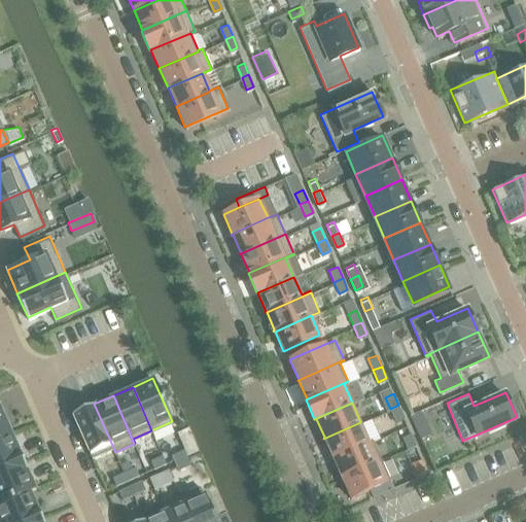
[(94,404),(72,413),(92,457),(112,448),(114,452),(115,452),(94,404)]
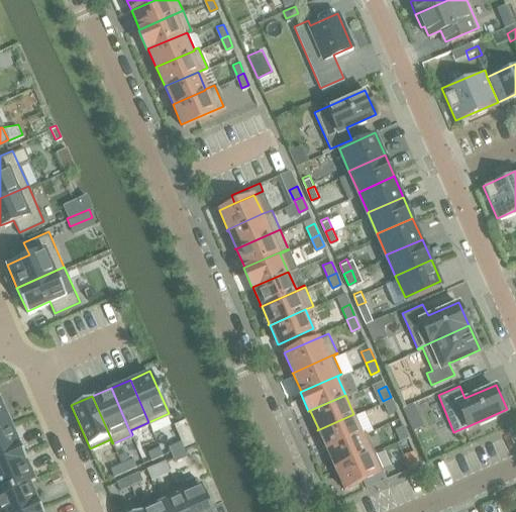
[(391,397),(383,401),(388,412),(396,408),(391,397)]
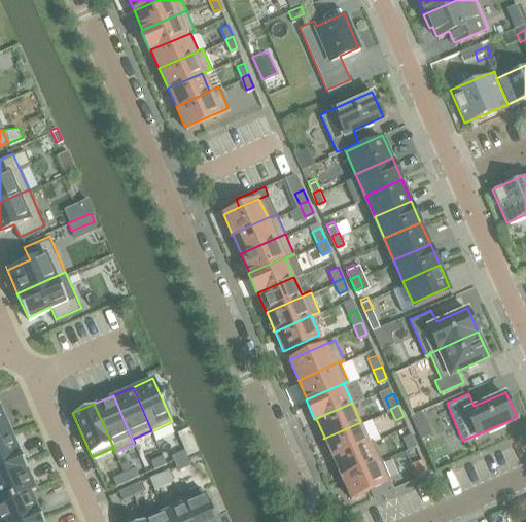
[(0,437),(11,432),(0,407),(0,437)]
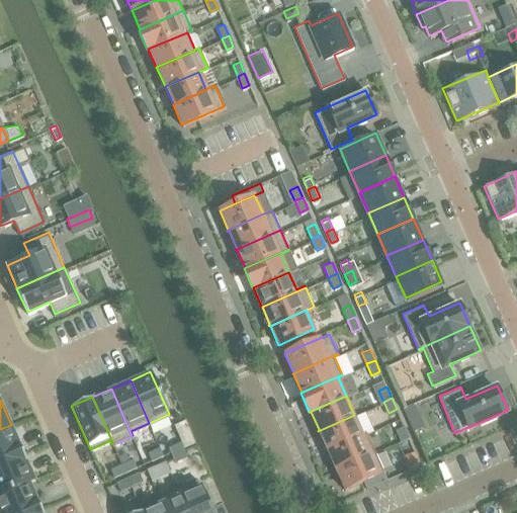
[(414,403),(403,407),(407,416),(418,411),(414,403)]
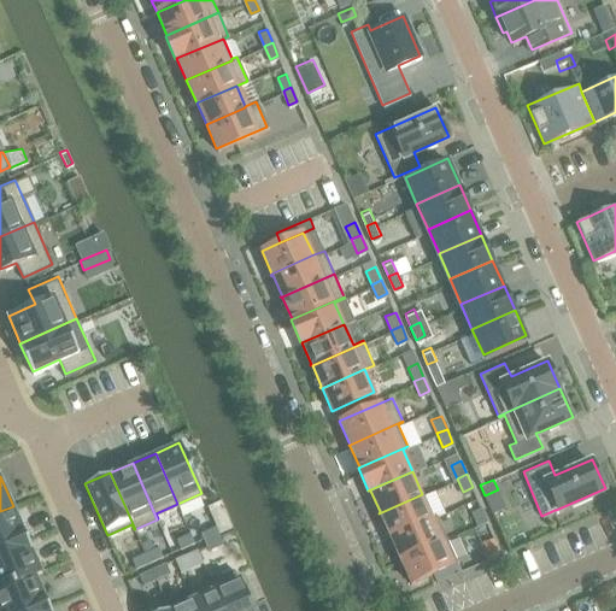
[(422,494),(379,513),(380,513),(389,534),(388,536),(389,535),(438,515),(436,512),(432,515),(422,494)]
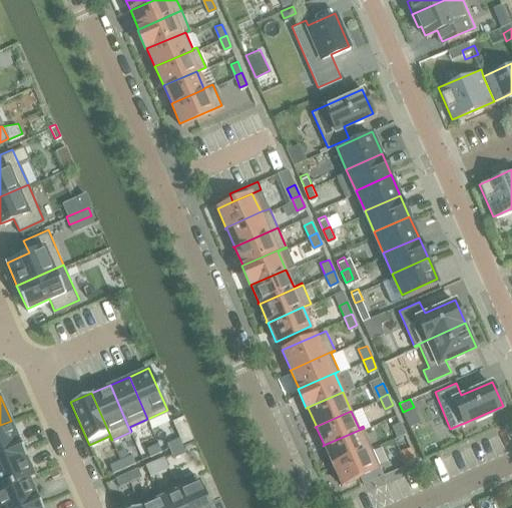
[(391,424),(397,436),(404,432),(399,420),(391,424)]
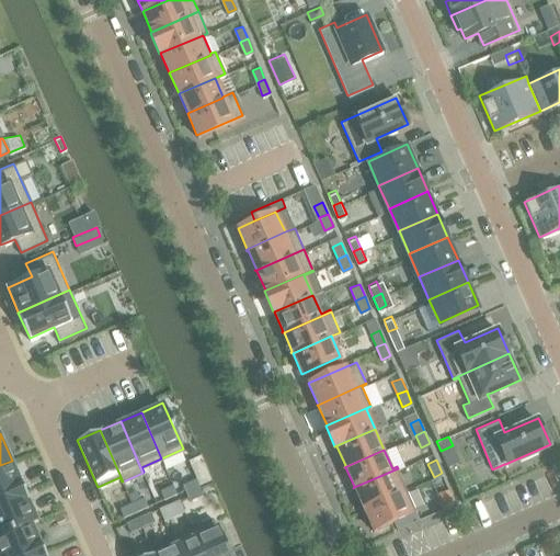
[(12,461),(0,465),(0,499),(24,488),(20,478),(12,461)]
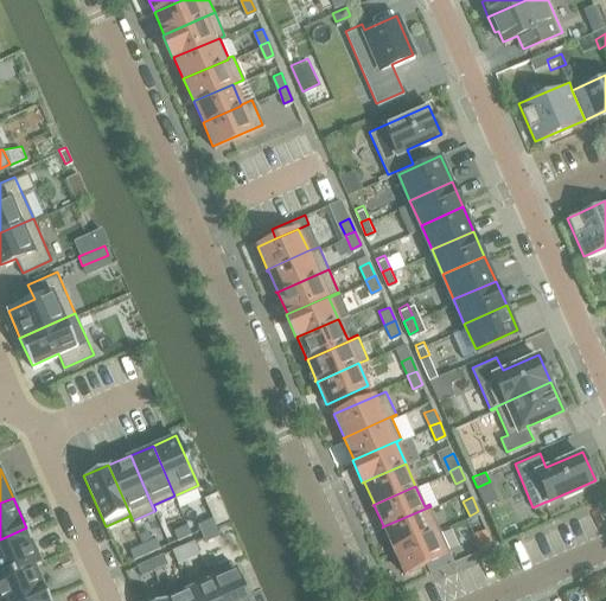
[(431,506),(383,526),(393,548),(391,549),(394,549),(440,528),(431,506)]
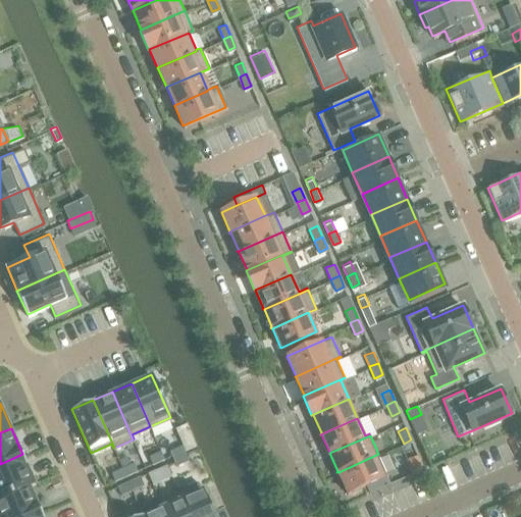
[(411,440),(404,444),(408,454),(416,451),(411,440)]
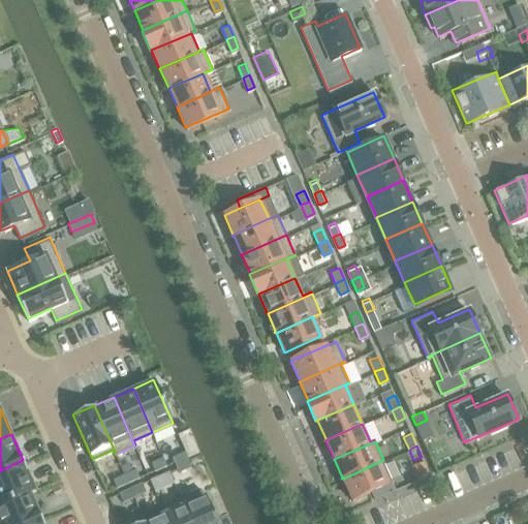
[(184,450),(173,455),(176,462),(187,457),(184,450)]
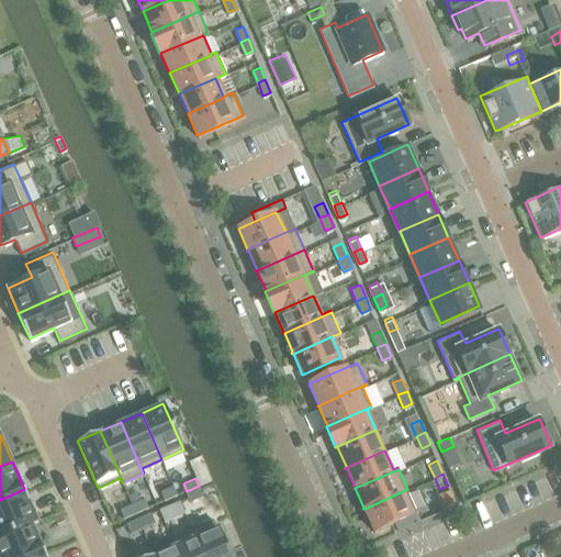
[(172,485),(160,490),(164,498),(176,492),(172,485)]
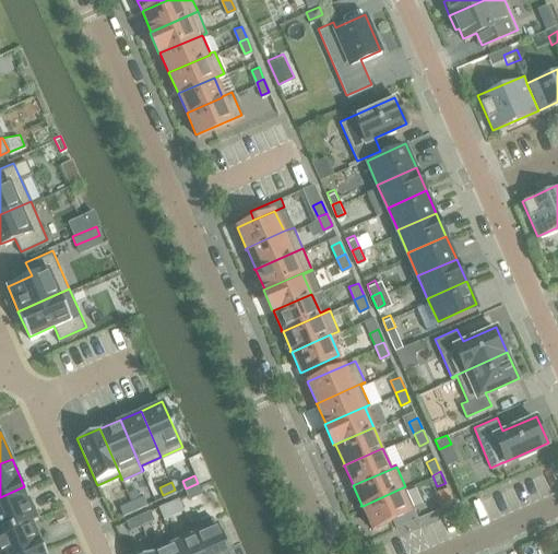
[(201,492),(198,483),(186,488),(189,497),(201,492)]
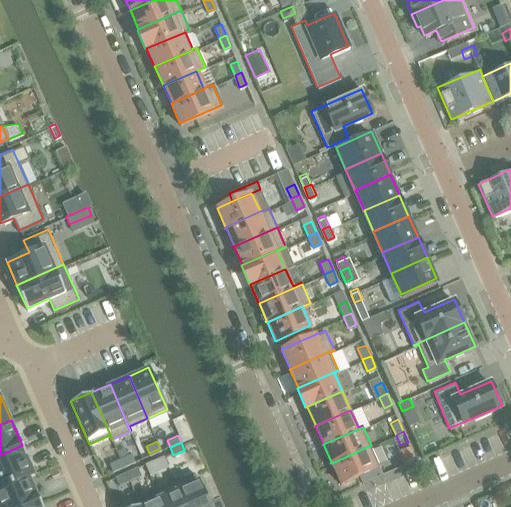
[(398,449),(404,463),(415,458),(409,444),(398,449)]
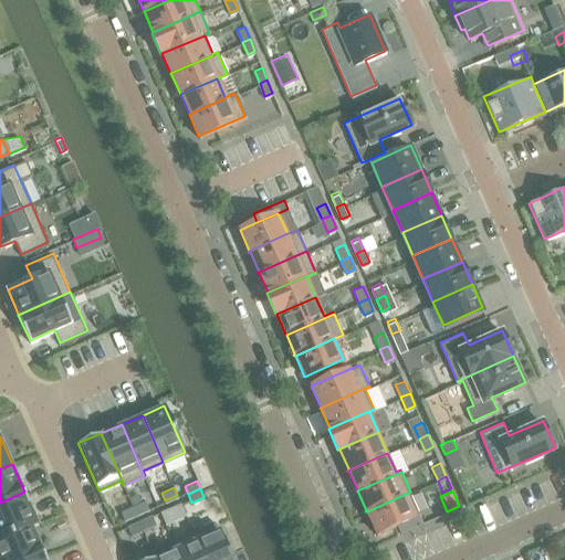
[(24,492),(0,503),(0,538),(38,521),(29,502),(24,492)]
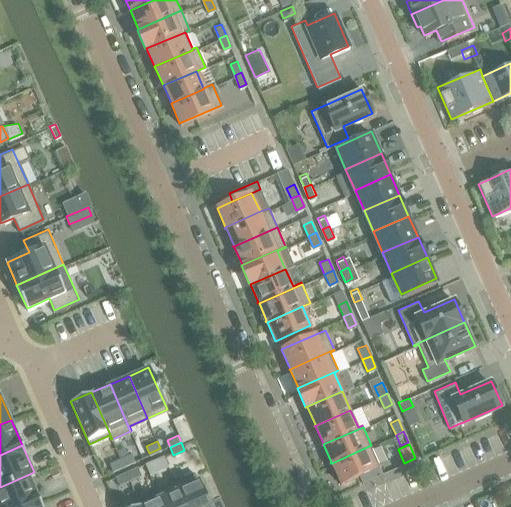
[(371,445),(332,463),(340,482),(379,464),(371,445)]
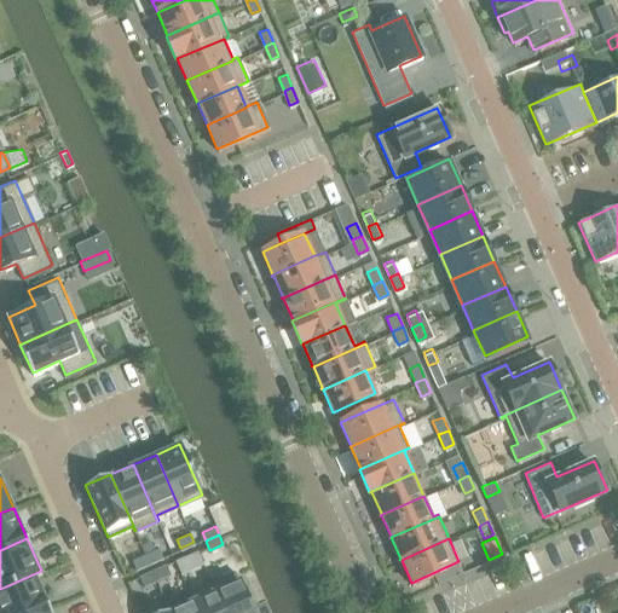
[(162,556),(159,547),(145,553),(149,562),(162,556)]
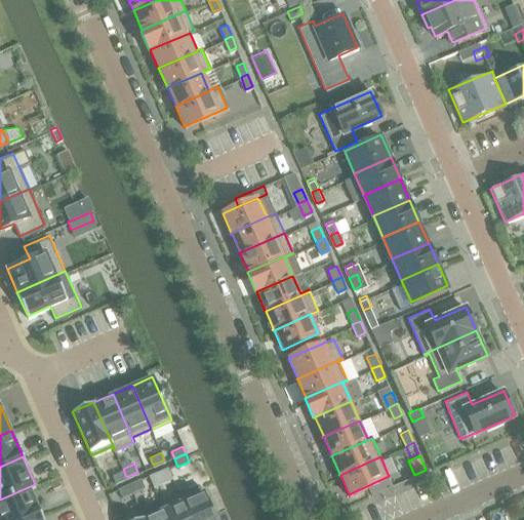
[(170,473),(167,466),(156,471),(159,478),(170,473)]
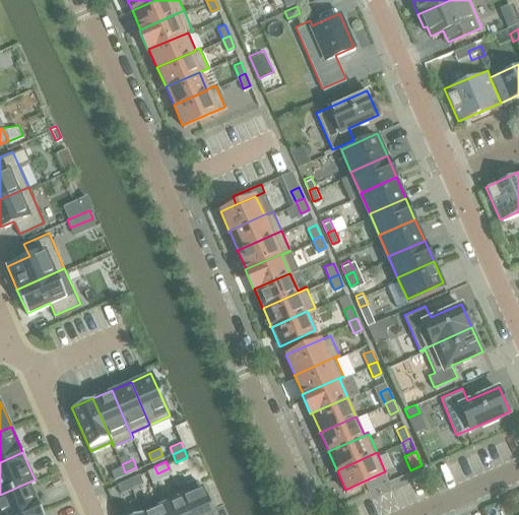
[(114,477),(125,472),(122,464),(111,469),(114,477)]
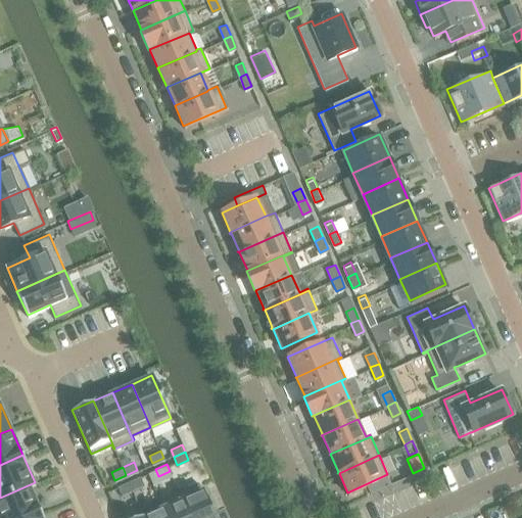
[(139,475),(128,480),(132,488),(143,483),(139,475)]
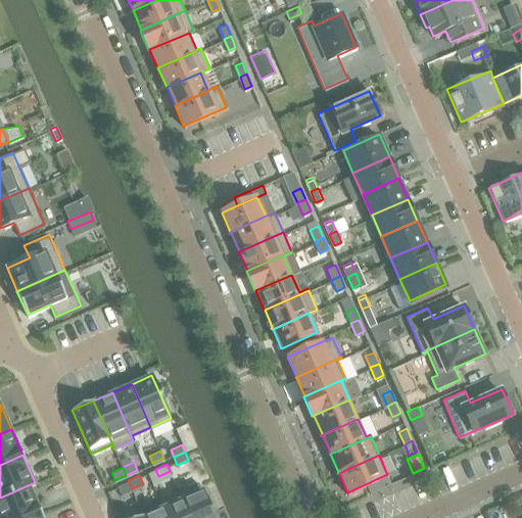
[(121,493),(132,488),(128,480),(116,485),(121,493)]
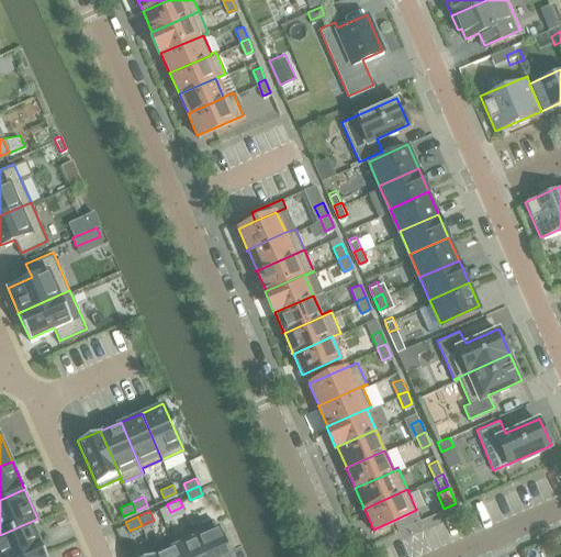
[(229,556),(213,517),(190,527),(203,556),(229,556)]
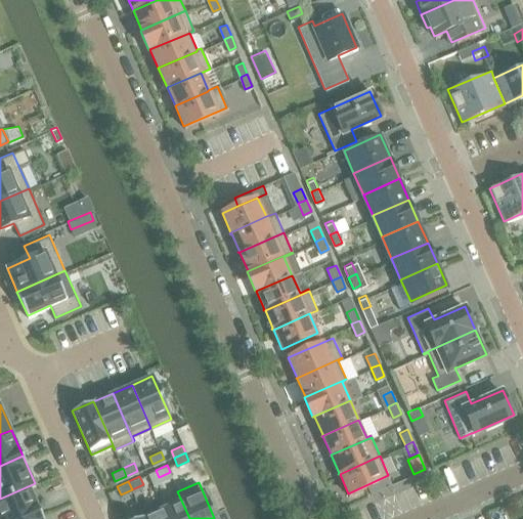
[(35,483),(0,499),(0,518),(25,518),(41,512),(37,503),(36,503),(29,486),(35,484),(35,483)]
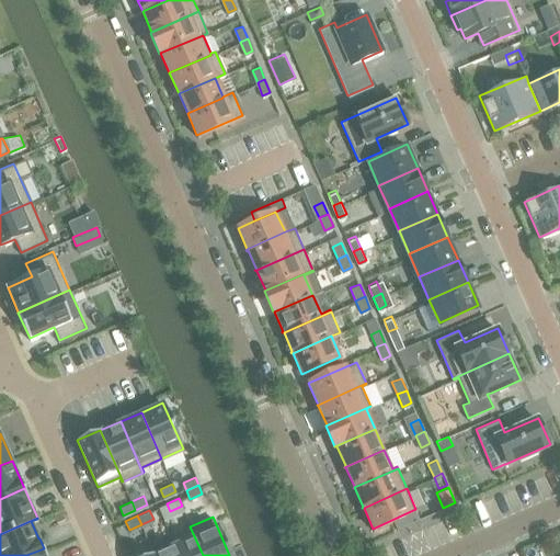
[(203,555),(190,526),(170,535),(179,555),(203,555)]
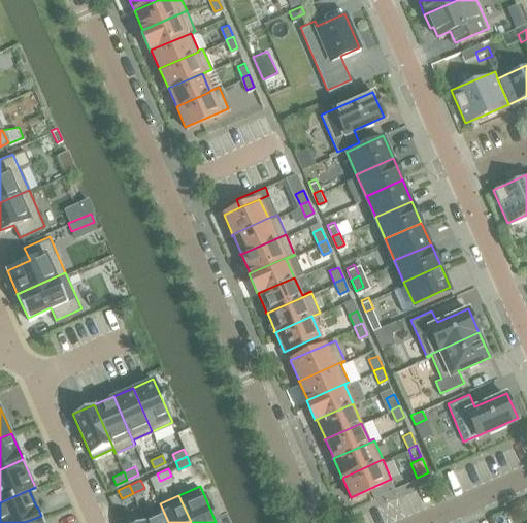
[(163,512),(144,520),(145,522),(168,522),(160,503),(163,512)]
